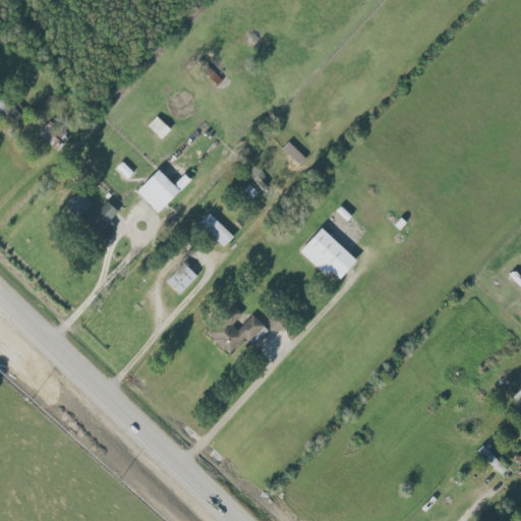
[(132,174),(123,161),(116,167),(125,179),(132,174)]
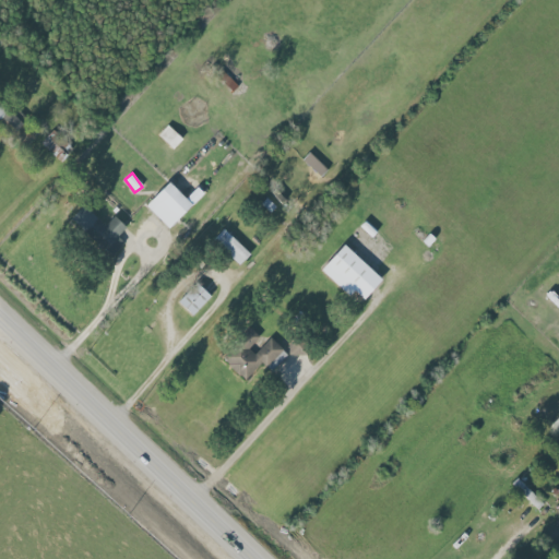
[(186,198),(168,181),(145,205),(169,228),(203,192),(197,186),(186,198)]
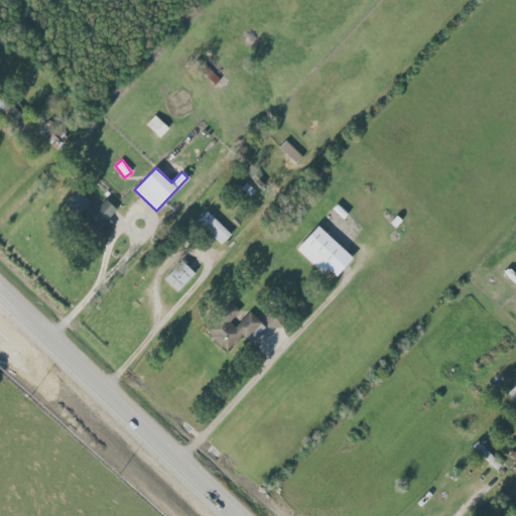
[(115,224),(108,218),(116,209),(106,199),(97,208),(77,189),(66,202),(103,237),(115,224)]
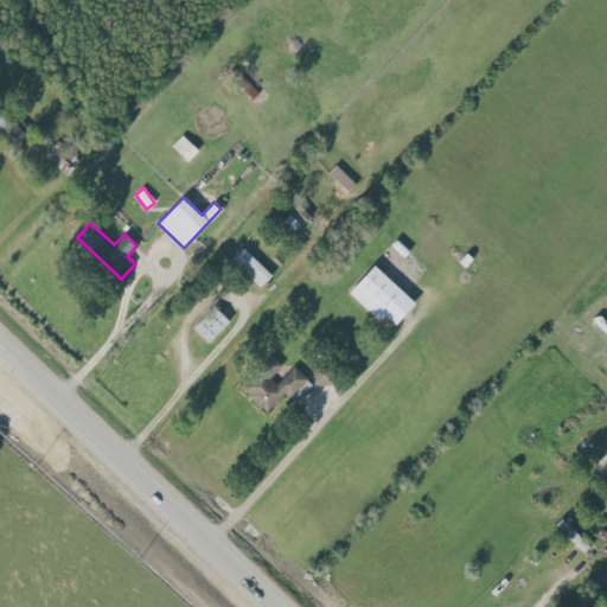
[(231,260),(261,287),(272,275),(243,248),(231,260)]
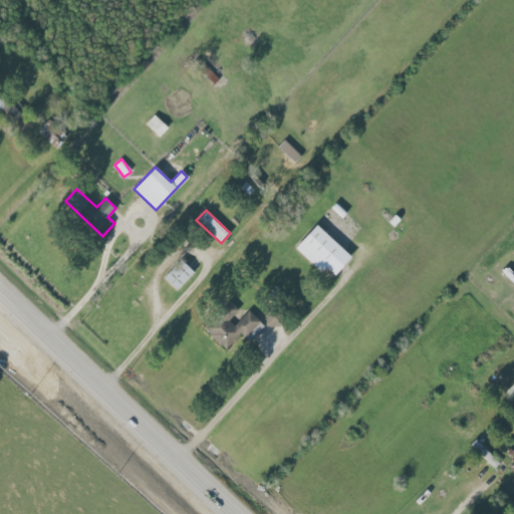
[(321,272),(326,266),(334,274),(351,257),(317,224),(295,247),(321,272)]
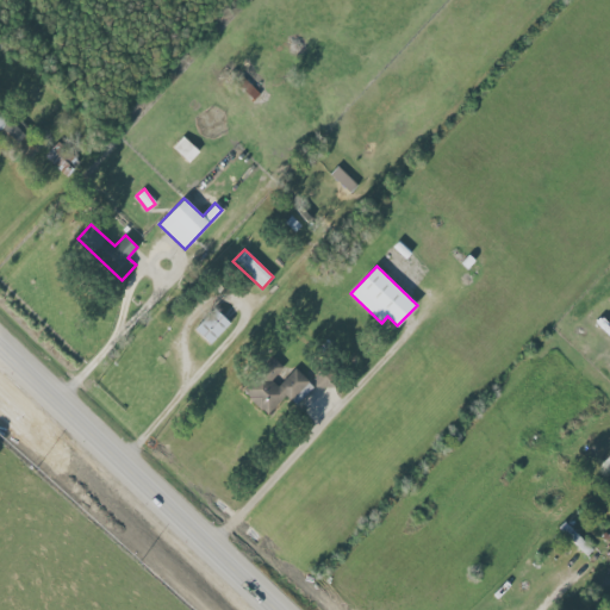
[(193,329),(210,344),(230,323),(215,307),(193,329)]
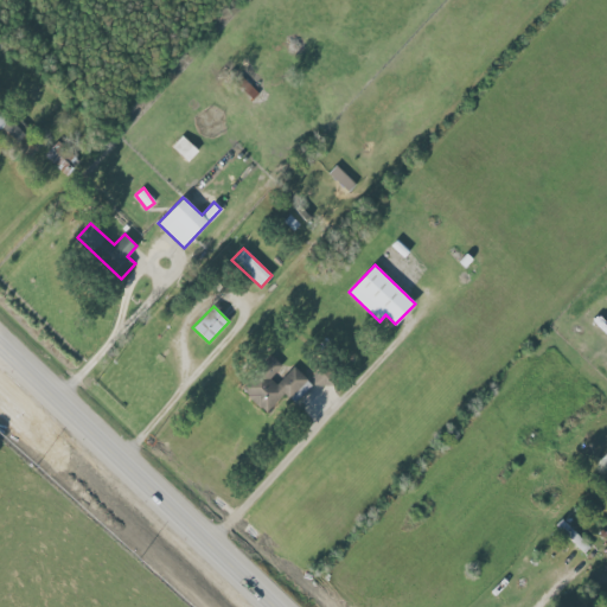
[(241,385),(264,413),(287,394),(294,402),(312,385),(295,366),(275,383),(270,377),(282,366),(273,357),(241,385)]
